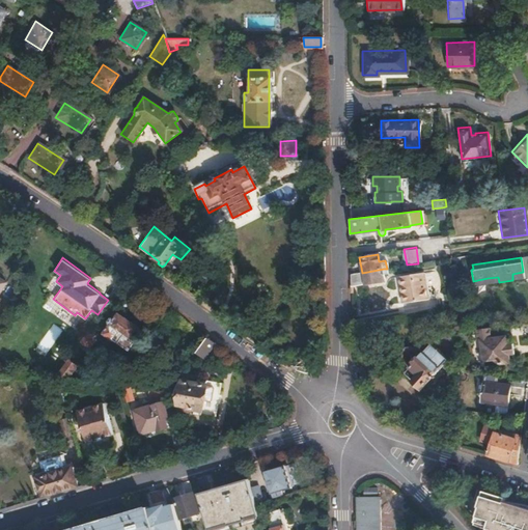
[(381,281),(380,275),(385,274),(384,269),(350,275),(350,285),(381,281)]
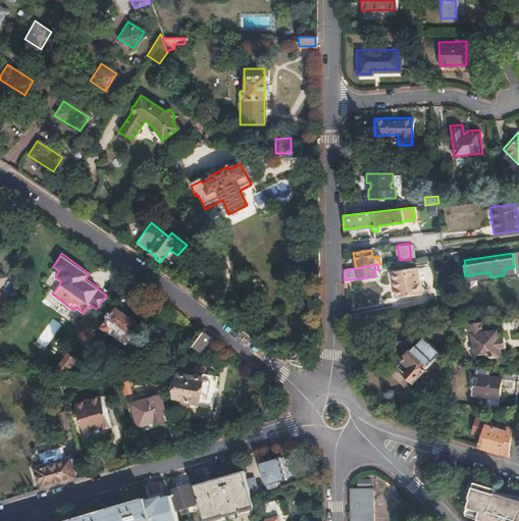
[(414,268),(391,272),(396,297),(419,292),(414,268)]
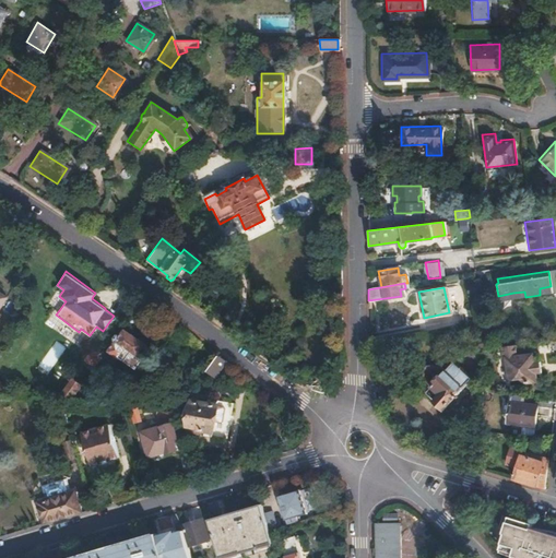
[(134,369),(149,351),(142,346),(144,344),(121,329),(106,352),(116,357),(117,356),(134,369)]
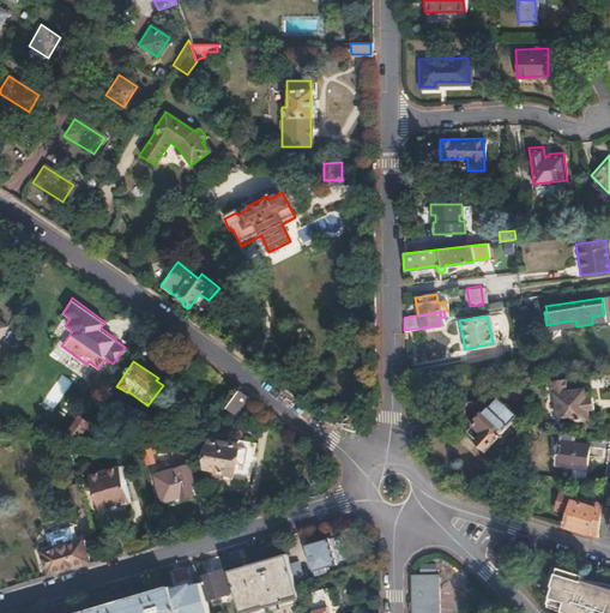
[(593,407),(591,396),(585,396),(581,374),(549,379),(550,390),(554,390),(557,416),(568,414),(574,419),(587,418),(586,408),(593,407)]
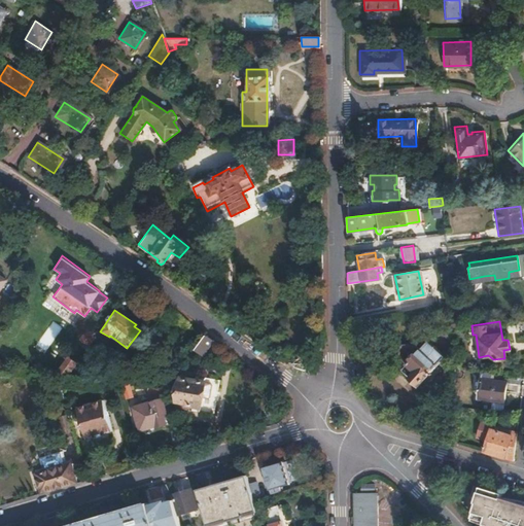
[(457,328),(456,322),(442,324),(442,330),(441,330),(442,336),(449,340),(452,340),(452,329),(457,328)]
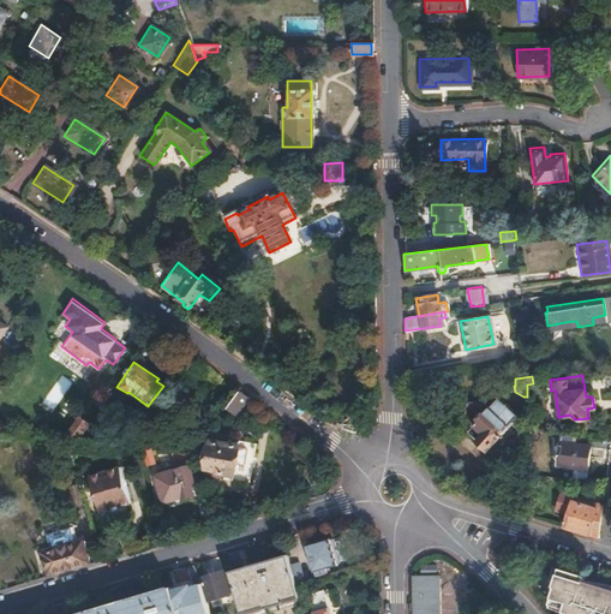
[(100,407),(108,394),(108,388),(100,383),(89,399),(100,407)]
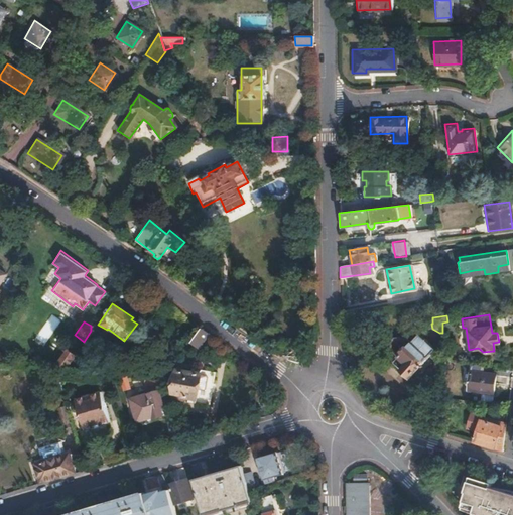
[(200,345),(208,334),(200,328),(196,335),(191,340),(200,345)]
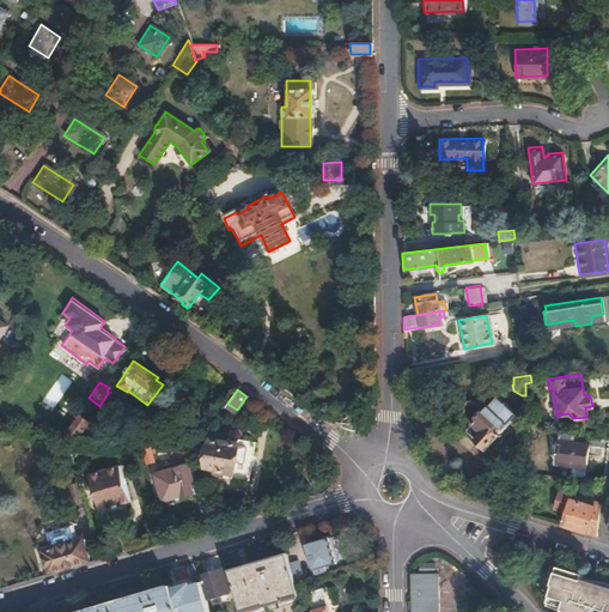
[(486,449),(518,413),(497,394),(489,404),(483,399),(470,399),(464,405),(464,414),(466,418),(470,423),(464,430),(486,449)]
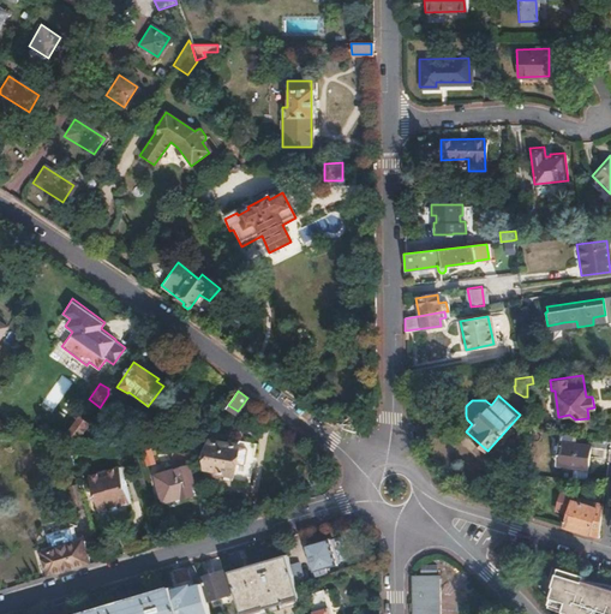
[(77,440),(88,424),(77,416),(61,437),(65,439),(77,440)]
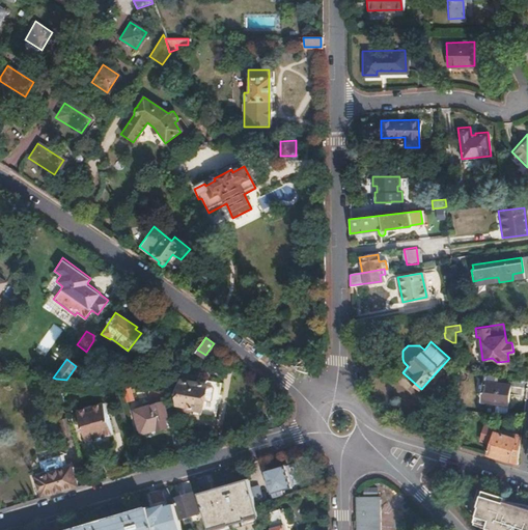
[(506,405),(508,384),(494,382),(495,375),(484,373),(480,401),(506,405)]
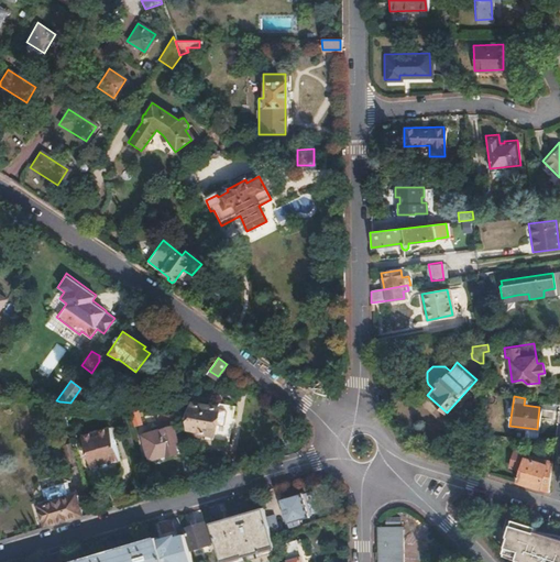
[(212,436),(215,425),(217,408),(191,404),(187,429),(199,431),(198,432),(212,436)]
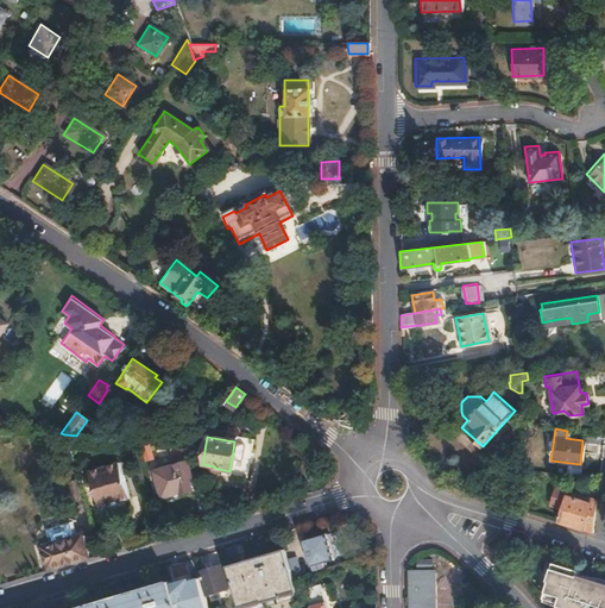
[(240,459),(243,445),(243,444),(235,443),(235,442),(234,442),(232,459),(239,461),(240,459)]
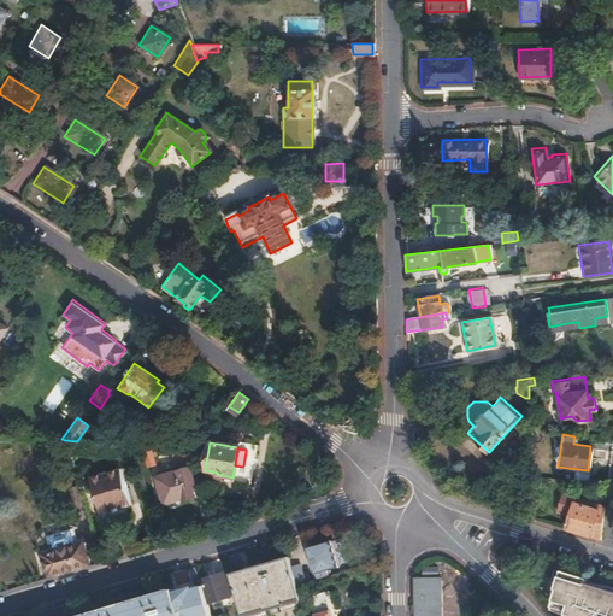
[(153,464),(148,449),(142,449),(139,449),(145,468),(153,464)]
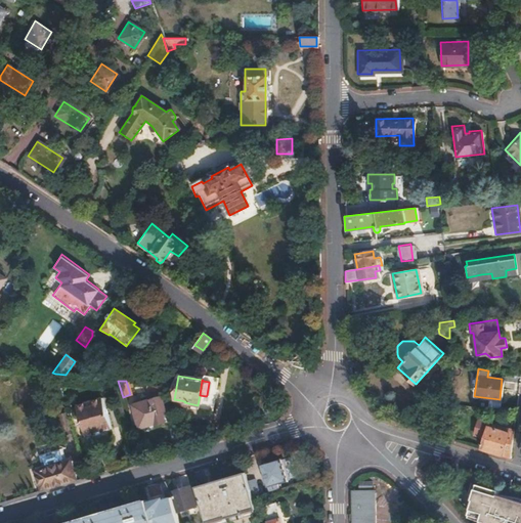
[(166,394),(165,388),(164,385),(150,384),(145,383),(144,391),(166,394)]
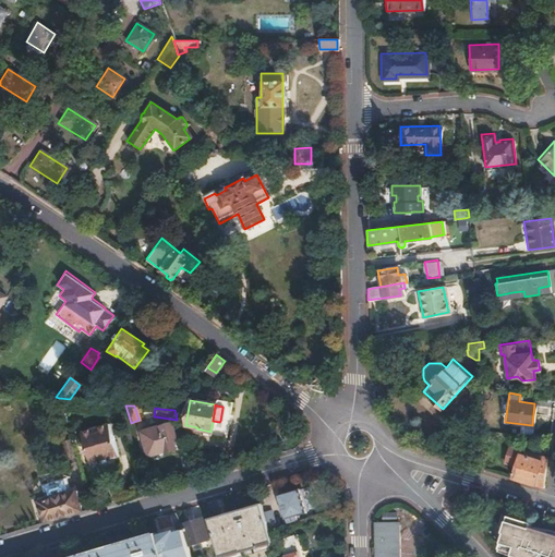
[(168,421),(141,431),(144,444),(142,445),(145,456),(161,450),(163,451),(175,448),(170,436),(173,436),(168,421)]
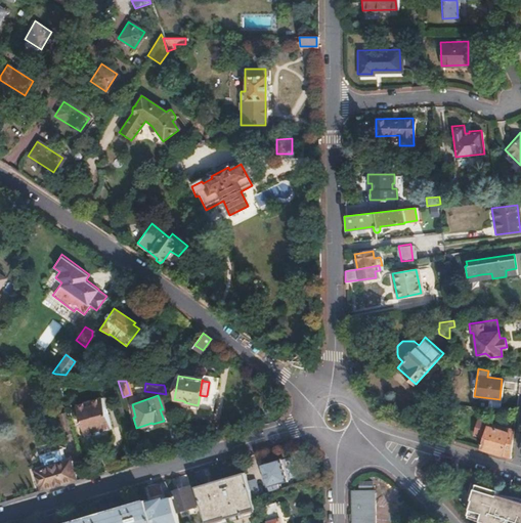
[(99,398),(74,406),(82,437),(109,429),(99,398)]
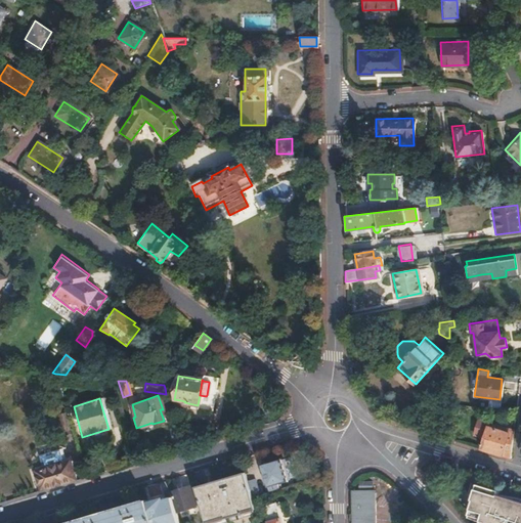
[(70,428),(64,412),(55,416),(60,431),(70,428)]
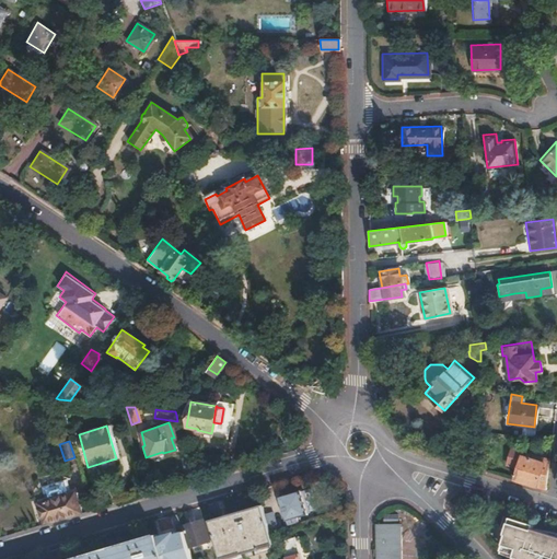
[(545,489),(548,461),(544,458),(543,463),(523,457),(524,453),(512,450),(508,465),(519,468),(515,480),(529,485),(545,489)]
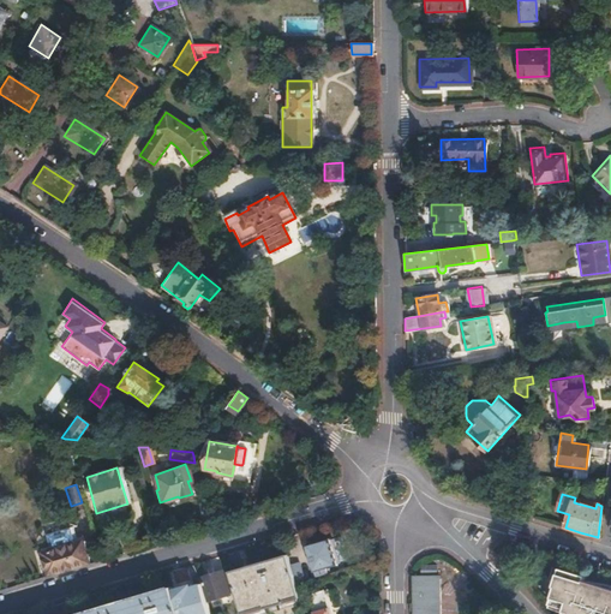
[(88,562),(81,540),(75,541),(70,525),(45,532),(49,548),(40,550),(46,576),(54,573),(72,567),(88,562)]
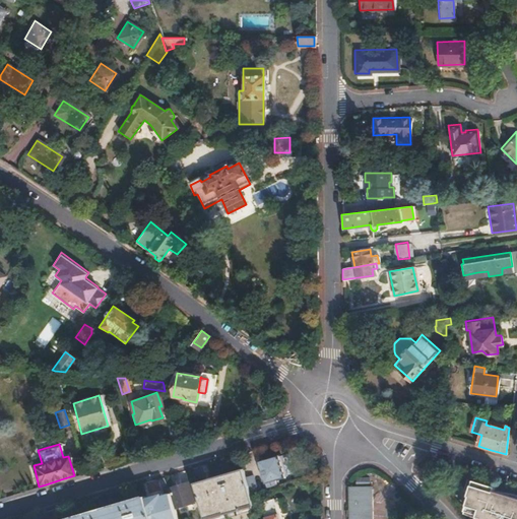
[(289,472),(287,467),(285,467),(282,467),(277,453),(257,458),(266,485),(276,483),(274,479),(284,476),(284,475),(287,474),(289,472)]
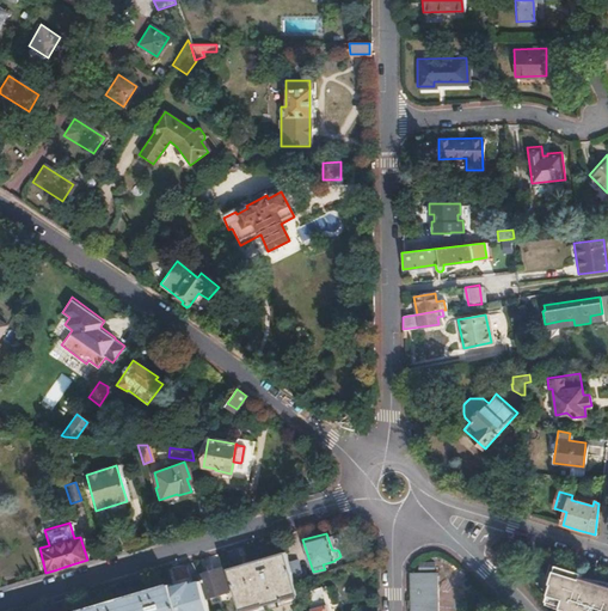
[(288,563),(284,551),(226,569),(239,610),(298,594),(293,581),(288,563)]
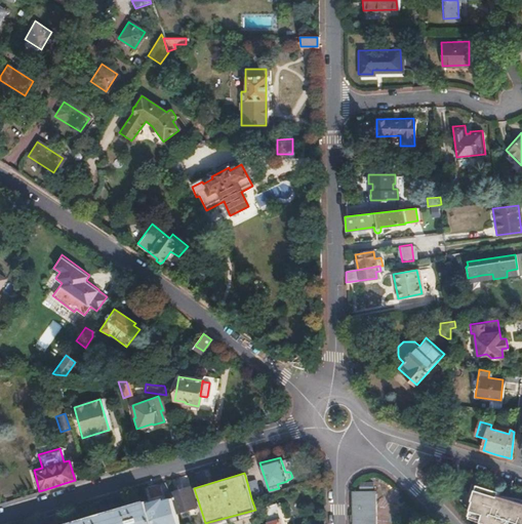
[(521,523),(521,505),(505,499),(506,496),(497,494),(499,490),(478,483),(478,481),(473,479),(468,494),(473,496),(472,498),(474,499),(470,514),(483,518),(481,523),(483,523),(521,523)]
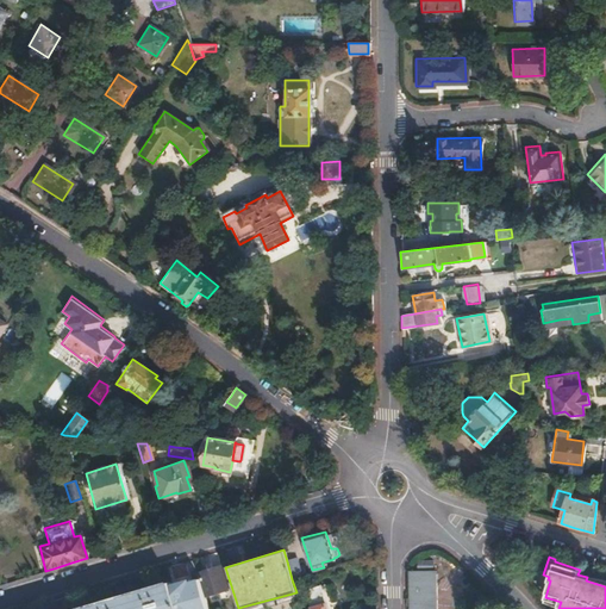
[(300,577),(295,559),(287,561),(292,579),(300,577)]
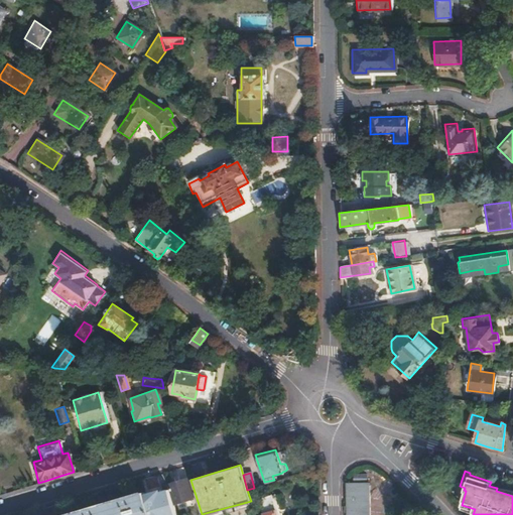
[(185,479),(168,484),(173,503),(191,498),(185,479)]
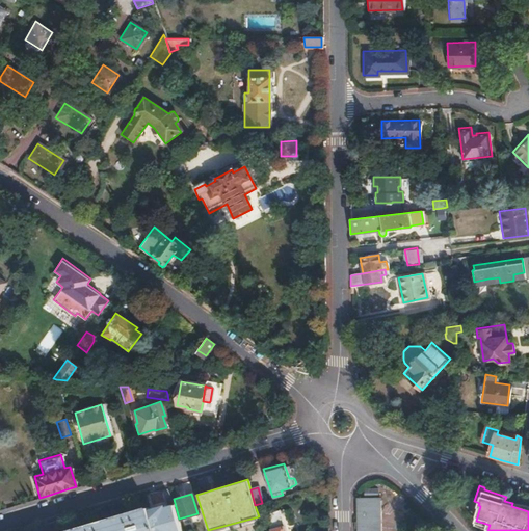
[(380,530),(380,499),(358,500),(358,523),(354,523),(354,529),(358,529),(356,530),(380,530)]
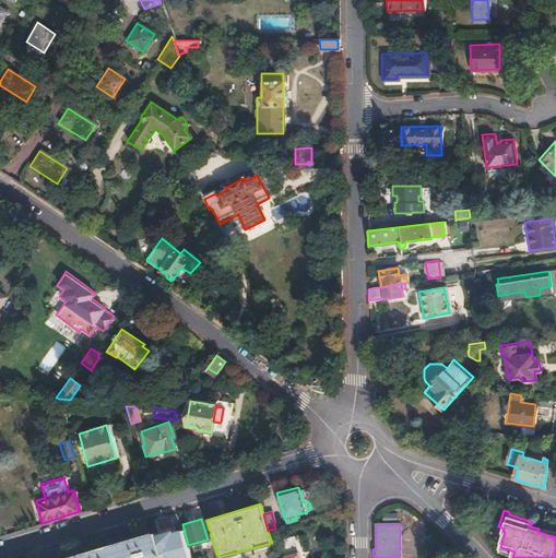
[(173,530),(155,535),(162,557),(190,557),(184,536),(175,538),(173,533),(173,530)]
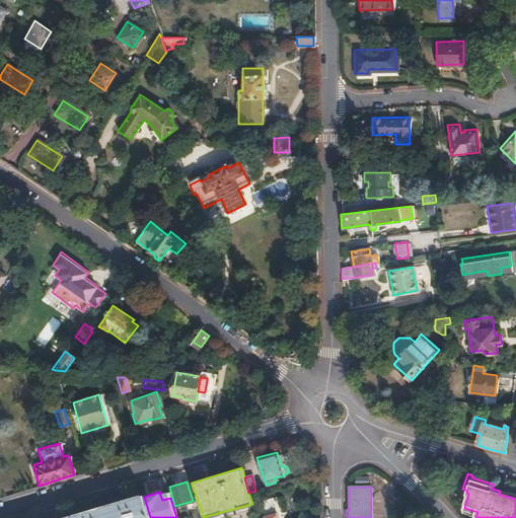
[(169,492),(160,495),(162,500),(170,498),(169,492)]
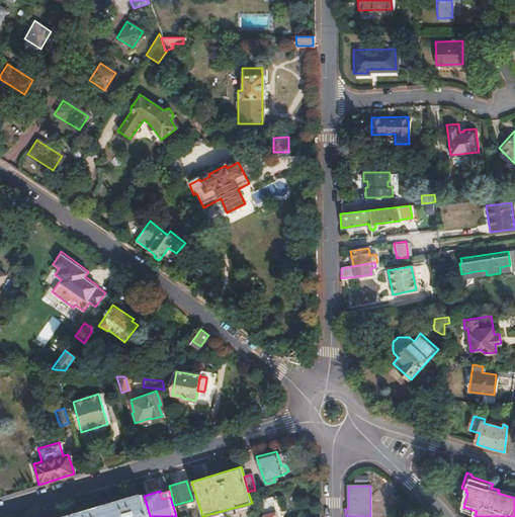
[(150,516),(144,496),(144,495),(66,516),(150,516)]
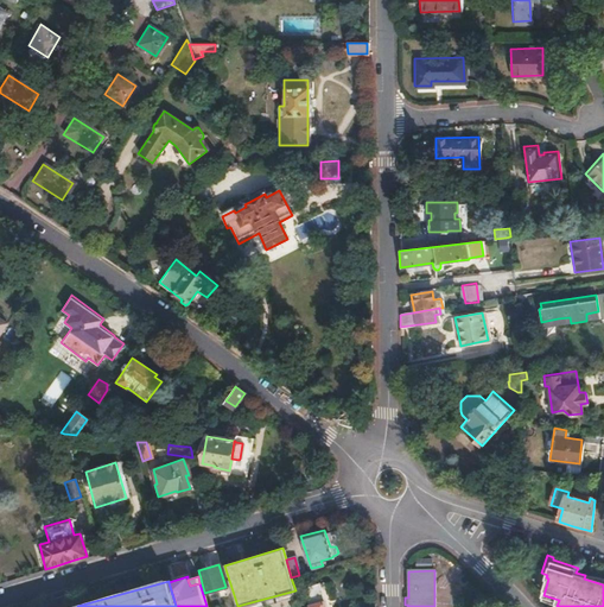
[(325,606),(319,583),(305,588),(310,606),(325,606)]
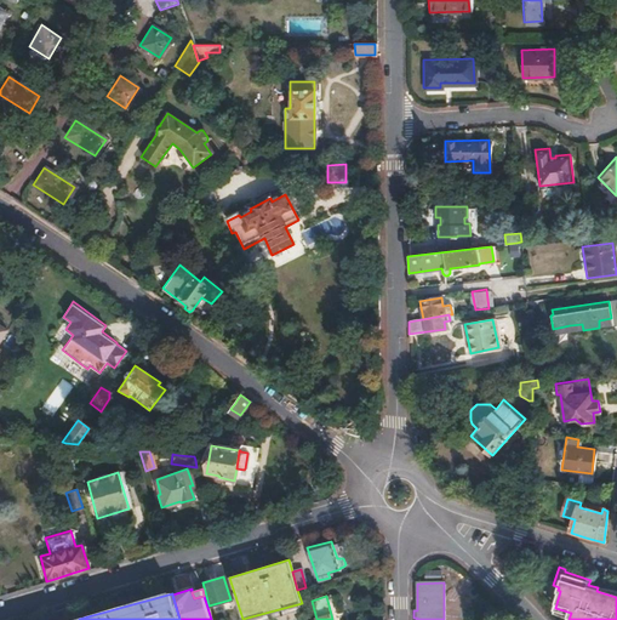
All buildings are outlined.
